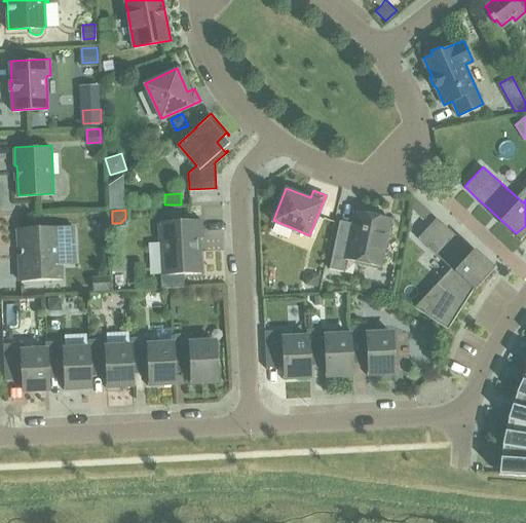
[(355,210),(348,243),(335,239),(329,267),(343,270),(346,258),(380,265),(383,249),(387,247),(389,239),(386,235),(390,217),(355,210)]
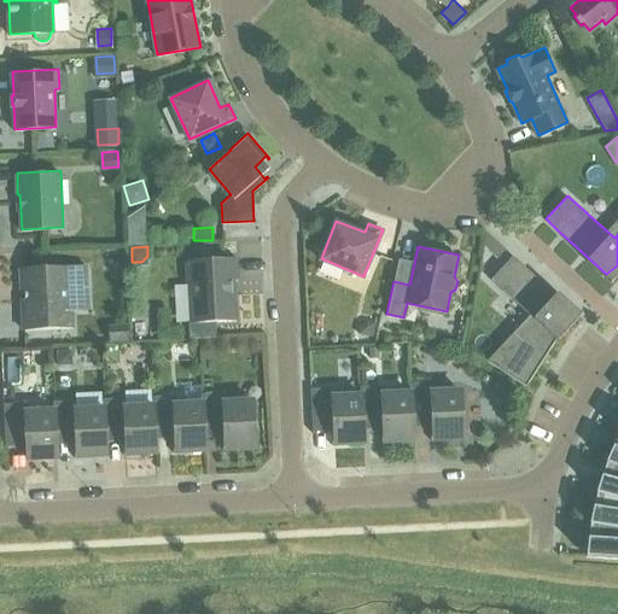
[(506,340),(488,360),(526,385),(559,333),(573,310),(563,300),(563,299),(513,255),(491,278),(537,321),(513,348),(506,340)]
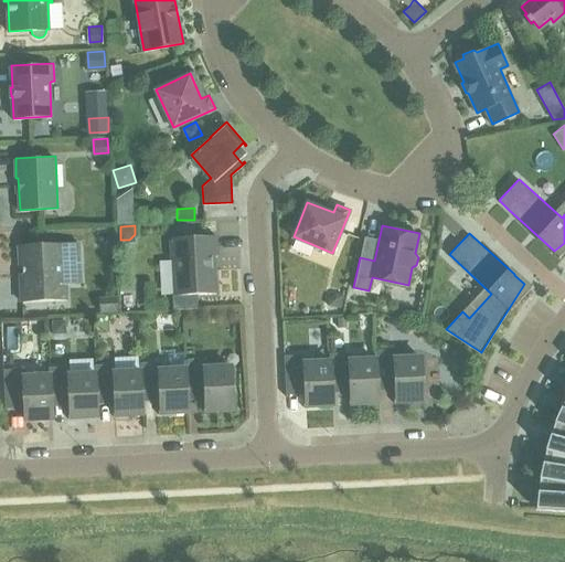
[(216,234),(170,237),(171,257),(174,257),(176,294),(173,295),(174,309),(200,308),(199,293),(216,292),(214,255),(217,255),(216,234)]
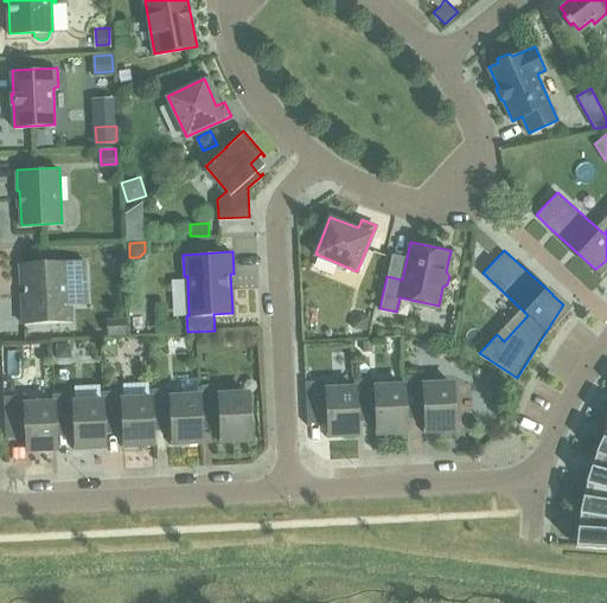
[(87,258),(68,260),(20,262),(21,284),(25,284),(25,293),(23,293),(24,322),(71,320),(70,300),(89,299),(87,258)]
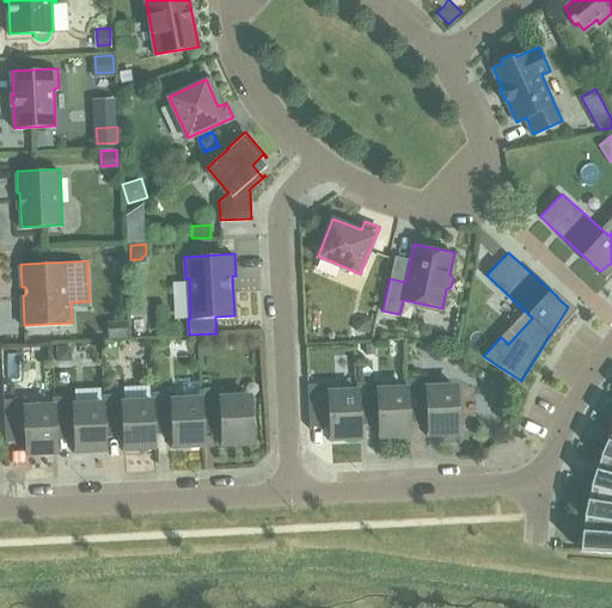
[(355,321),(354,329),(368,332),(371,318),(363,317),(355,321)]
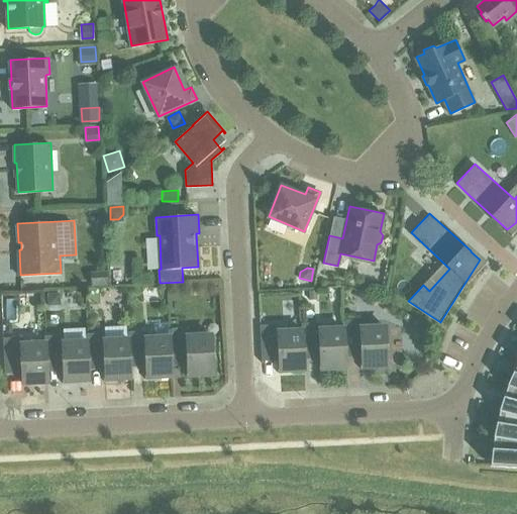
[(107,283),(107,271),(91,272),(91,284),(107,283)]
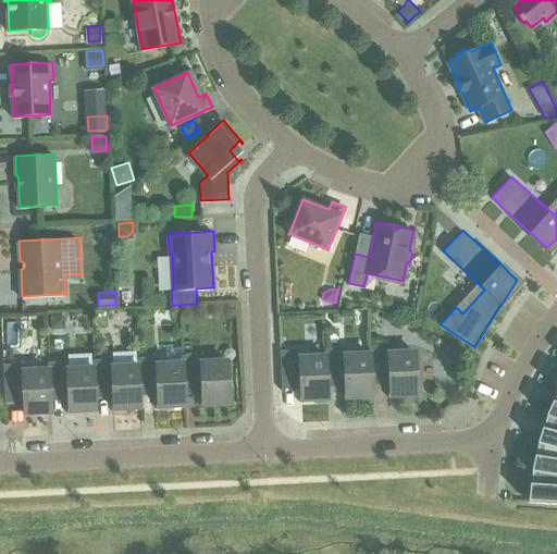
[(342,311),(333,311),(333,321),(343,321),(342,311)]
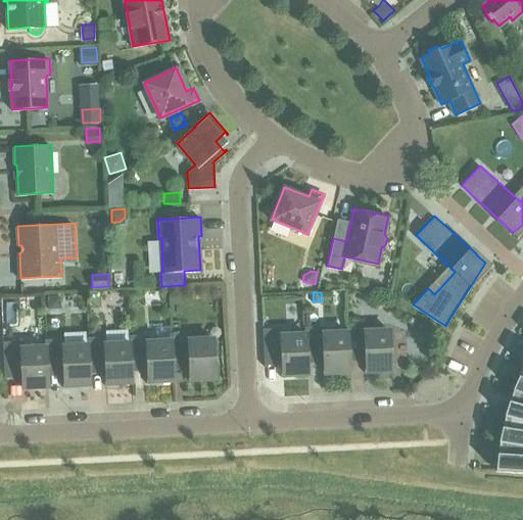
[(56,305),(59,302),(59,294),(48,295),(49,305),(56,305)]
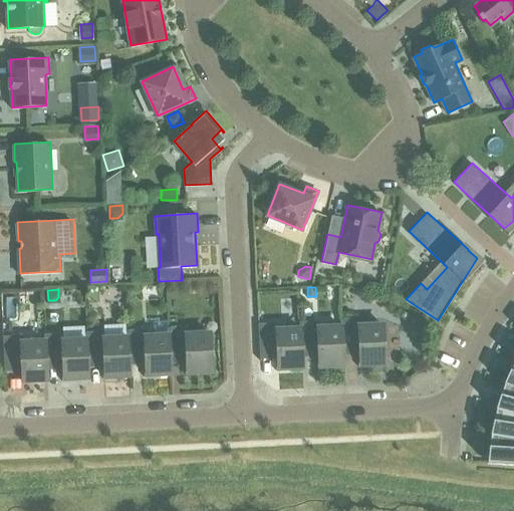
[(342,349),(343,349),(359,348),(360,363),(386,362),(383,324),(359,325),(359,317),(340,318),(341,326),(342,349)]
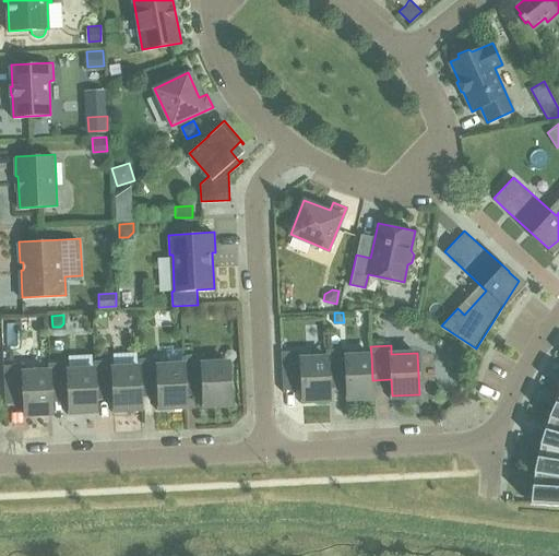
[(371,355),(346,356),(346,347),(325,349),(326,357),(328,382),(329,382),(346,381),(347,398),(375,397),(373,380),(372,380),(371,355)]
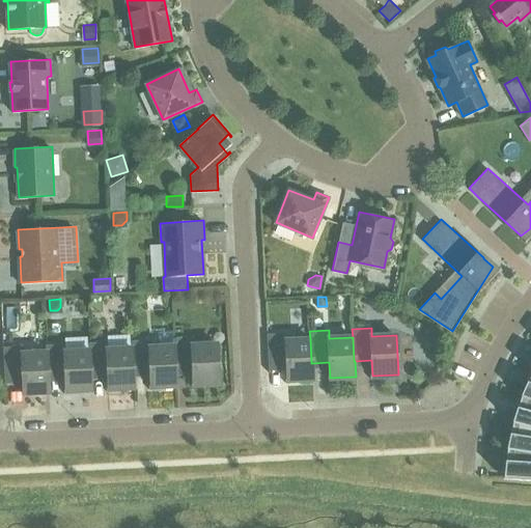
[(310,339),(287,340),(286,332),(267,333),(269,365),(286,364),(287,380),(313,379),(312,363),(311,363),(310,339)]
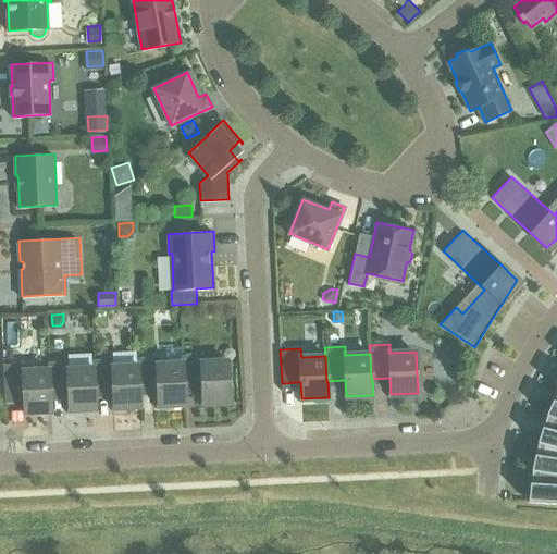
[(184,388),(185,388),(202,386),(202,404),(230,402),(227,360),(202,361),(202,353),(182,354),(182,362),(183,362),(184,388)]
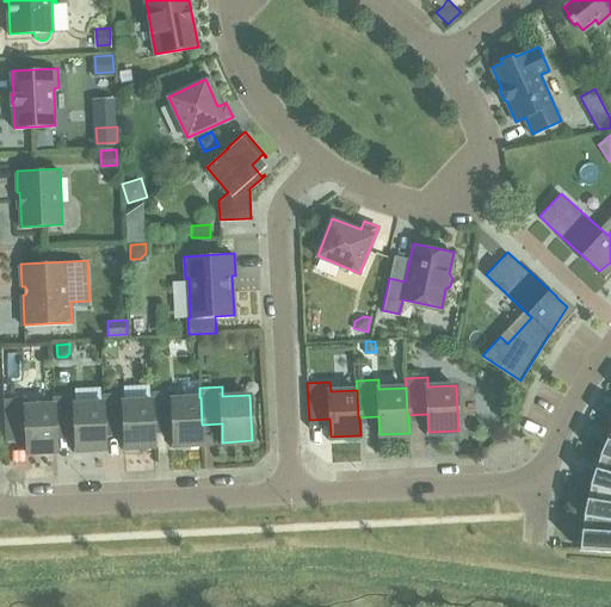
[(201,397),(199,397),(173,398),(173,389),(150,390),(150,400),(152,400),(153,427),(154,427),(173,427),(173,445),(203,443),(203,425),(202,425),(201,397)]
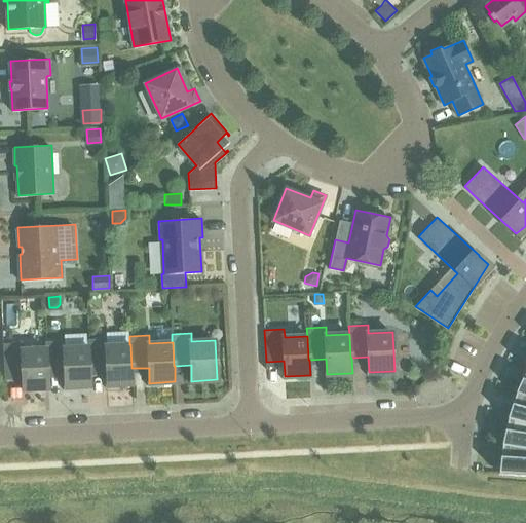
[(130,344),(129,344),(107,345),(107,337),(87,338),(87,346),(88,346),(89,370),(90,370),(107,370),(108,385),(133,383),(133,368),(132,368),(130,344)]
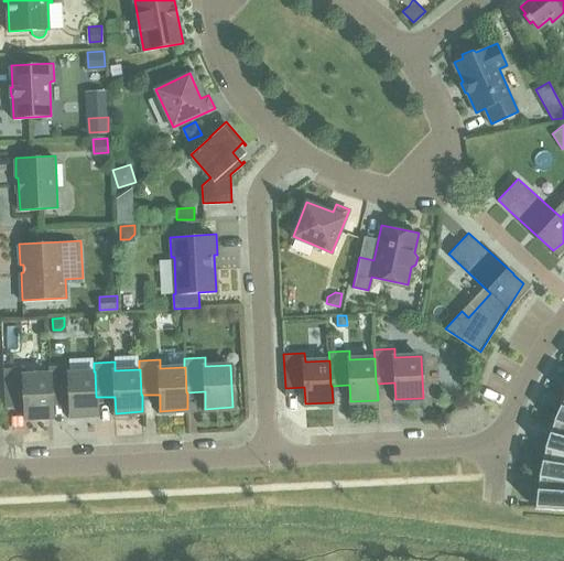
[(95,371),(94,371),(69,373),(69,364),(49,365),(49,374),(50,374),(51,399),(52,399),(69,399),(71,416),(97,413),(97,397),(96,397),(95,371)]
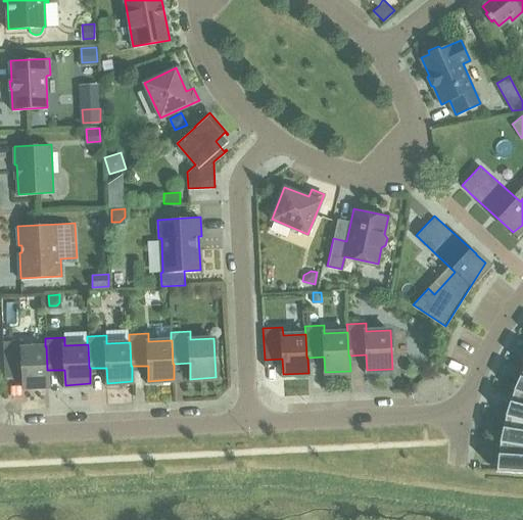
[(46,346),(45,346),(22,347),(22,339),(3,340),(4,372),(22,372),(24,387),(48,386),(48,370),(47,370),(46,346)]
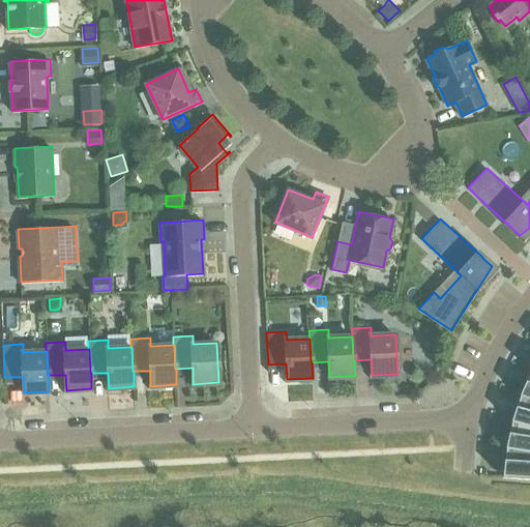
[(520,394),(520,396),(529,399),(529,372),(524,386),(528,387),(525,397),(520,394)]
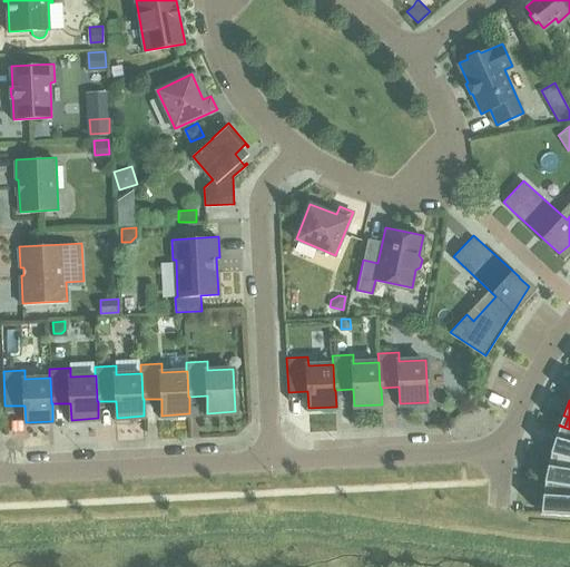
[(550,452),(550,453),(569,458),(569,429),(559,426),(553,442),(558,445),(556,453),(550,452)]
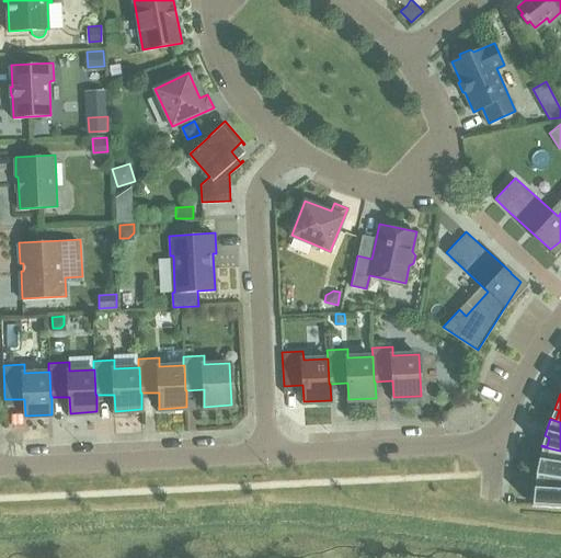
[(536,474),(535,475),(560,478),(560,451),(541,446),(538,464),(541,465),(540,475),(536,474)]
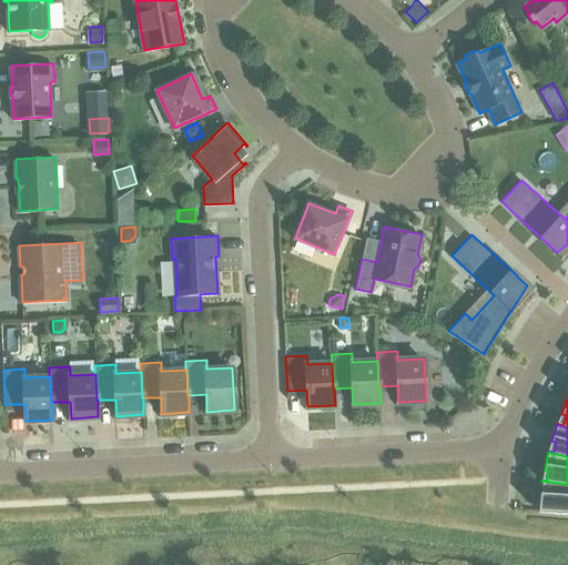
[(567,484),(541,481),(540,498),(545,500),(544,508),(539,508),(539,510),(567,511),(567,484)]
